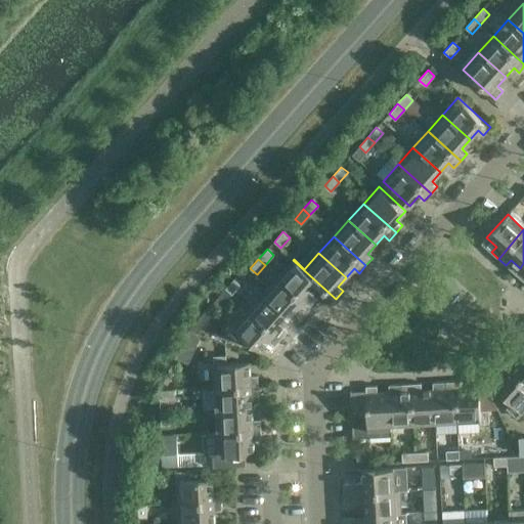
[(293,260),(277,276),(310,305),(317,298),(311,294),(319,285),(336,300),(336,299),(293,260)]
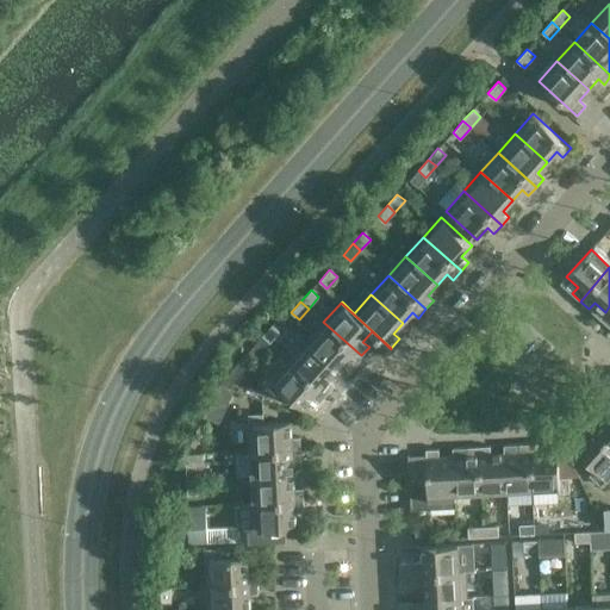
[(361,355),(323,322),(306,341),(337,369),(347,359),(354,365),(361,355)]
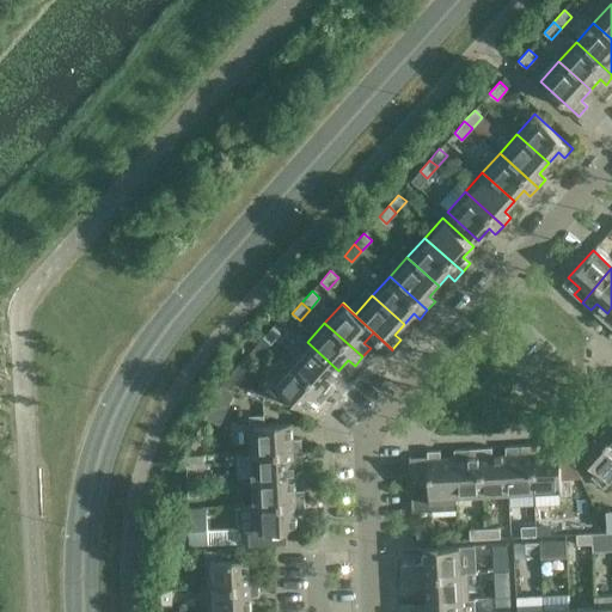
[(281,332),(274,325),(263,337),(271,343),(281,332)]
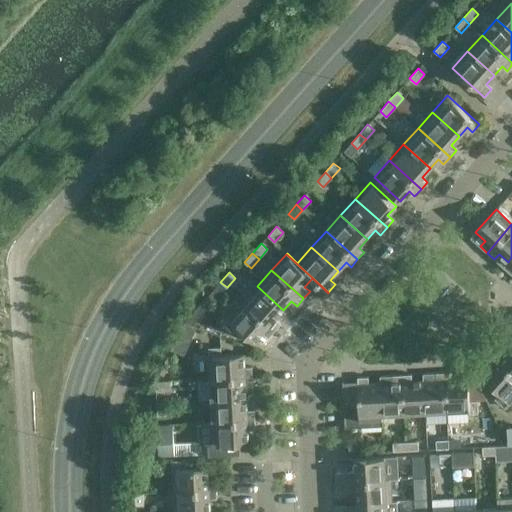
[(283,310),(257,286),(242,302),(274,331),(281,324),(275,319),(283,310)]
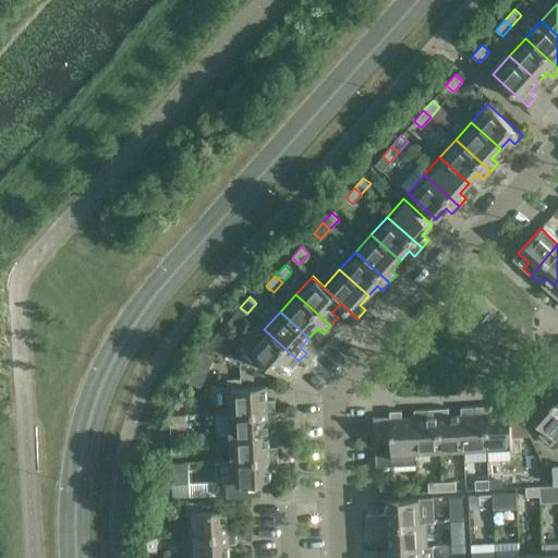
[(292,368),(299,361),(264,329),(242,354),(252,364),(258,358),(277,374),(286,363),(292,368)]
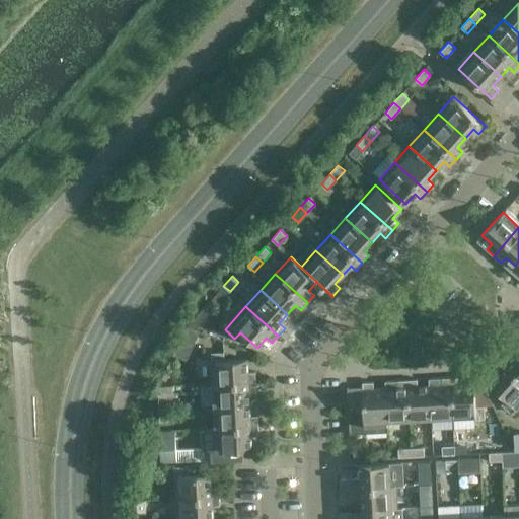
[(518,349),(512,358),(506,353),(500,361),(518,378),(518,349)]
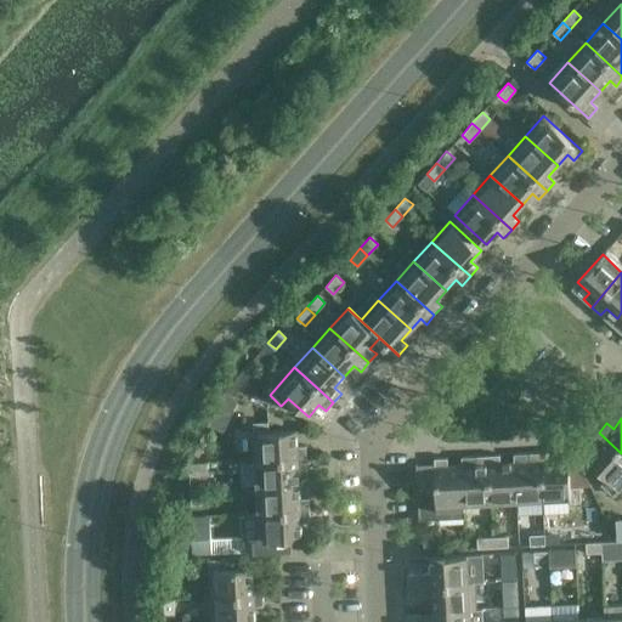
[(253,423),(254,461),(306,457),(306,446),(298,446),(297,430),(269,431),(269,422),(253,423)]
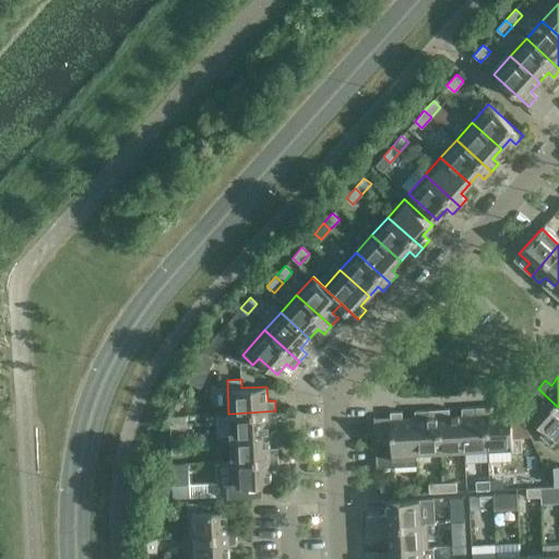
[(558,407),(538,389),(531,396),(537,402),(527,412),(546,429),(539,436),(550,444),(557,438),(558,439),(558,407)]
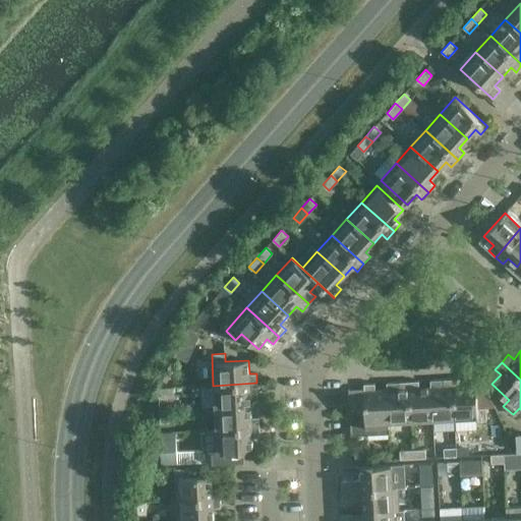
[(443,387),(430,388),(432,418),(455,417),(452,379),(443,380),(443,387)]
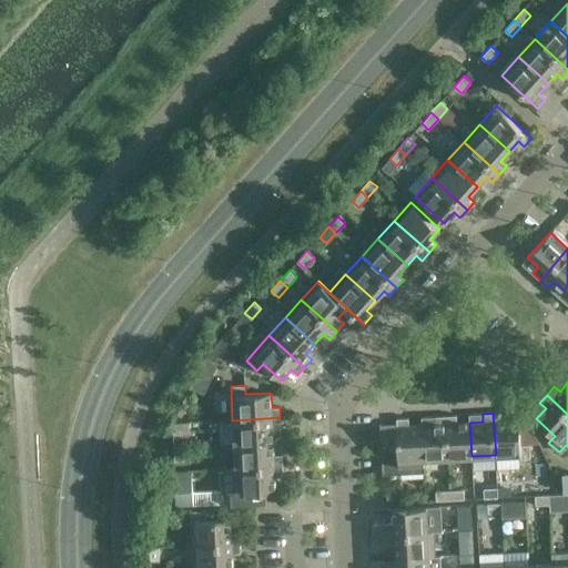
[(504,413),(493,413),(496,455),(520,454),(520,459),(530,458),(529,445),(520,445),(519,419),(505,421),(504,413)]
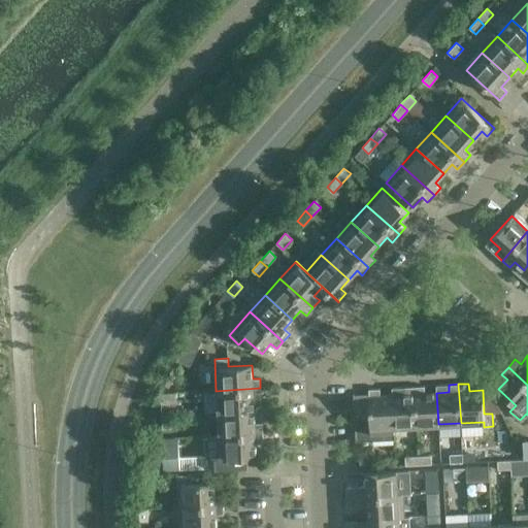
[(424,386),(414,387),(416,426),(438,424),(436,393),(424,393),(424,386)]
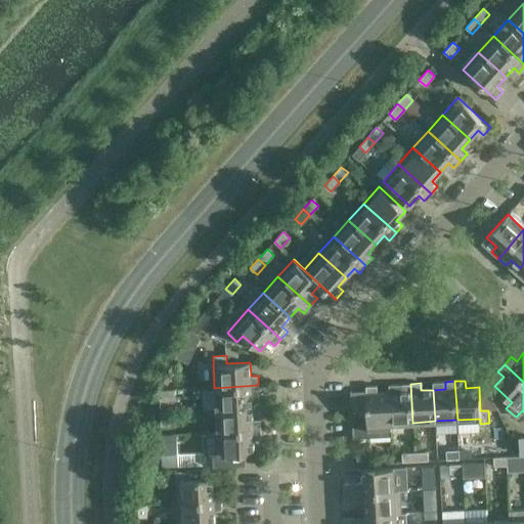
[(401,391),(389,392),(391,424),(412,423),(410,384),(401,384),(401,391)]
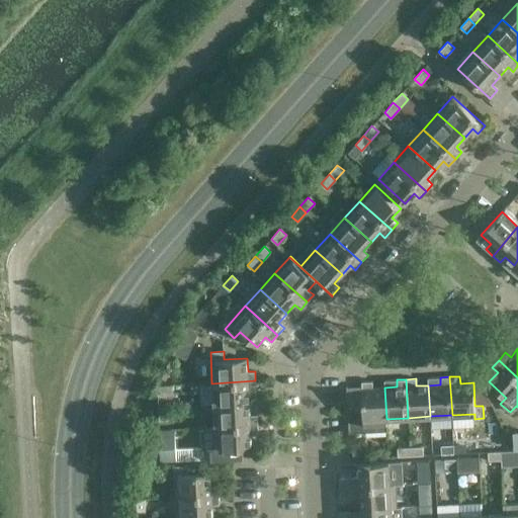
[(255,380),(211,383),(213,405),(249,403),(249,392),(256,391),(255,380)]
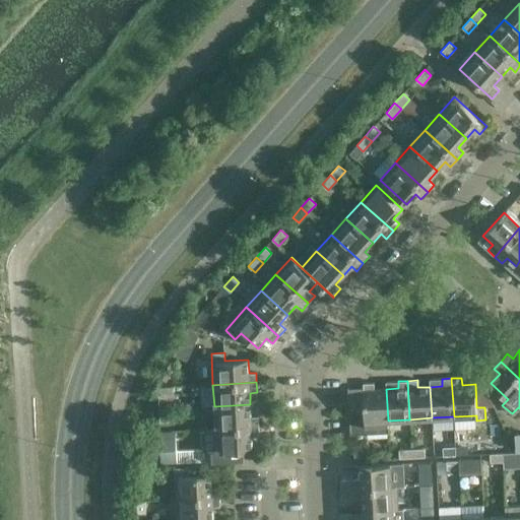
[(374,382),(363,383),(365,413),(355,413),(356,427),(366,427),(366,421),(388,420),(386,389),(374,390),(374,382)]
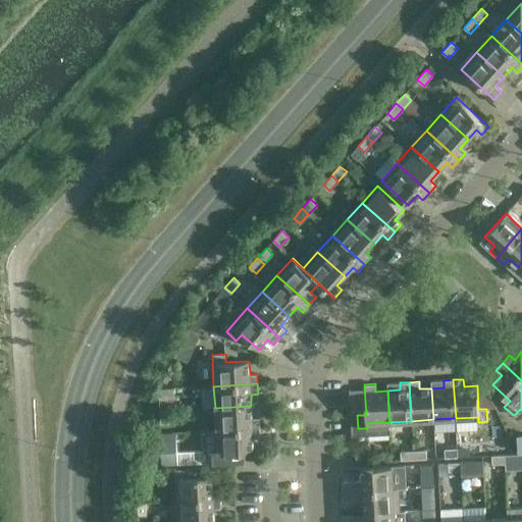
[(167,398),(159,398),(159,411),(168,411),(167,398)]
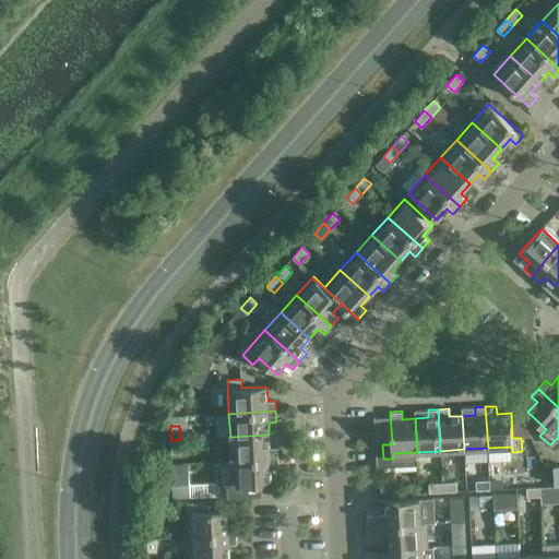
[(269,435),(230,437),(232,461),(277,459),(277,448),(270,448),(269,435)]
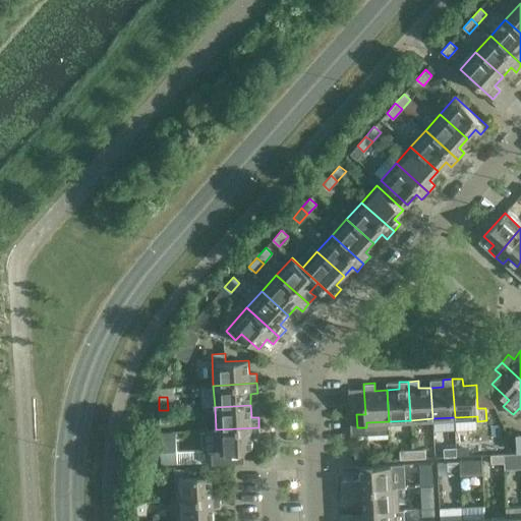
[(168,410),(159,410),(160,423),(169,422),(168,410)]
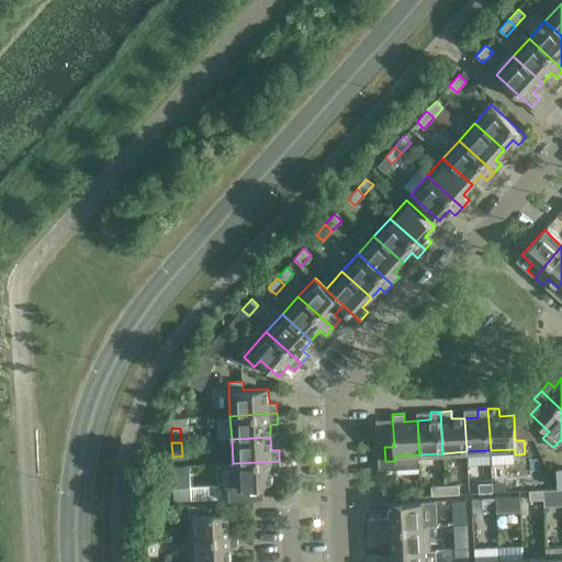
[(279,461),(233,463),(234,497),(248,496),(248,487),(273,486),(272,472),(280,471),(279,461)]
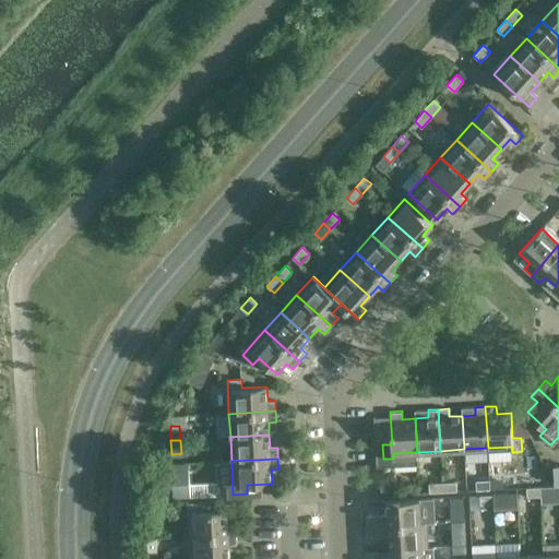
[(191,462),(175,461),(174,494),(190,495),(191,462)]
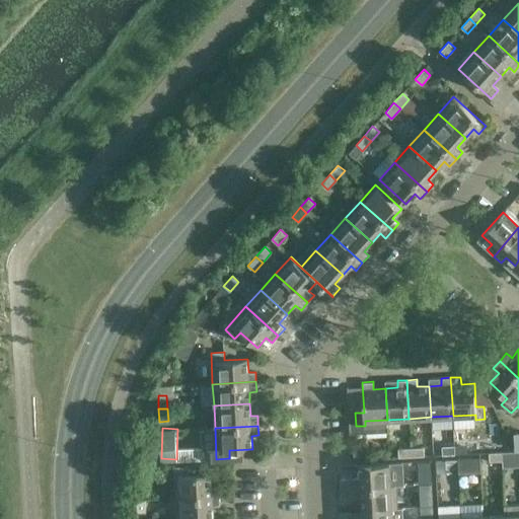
[(442,455),(455,454),(454,445),(441,446),(442,455)]
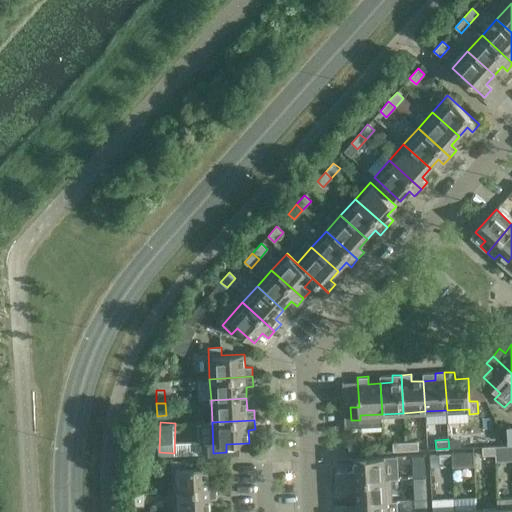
[(405,450),(418,450),(418,441),(405,442),(405,450)]
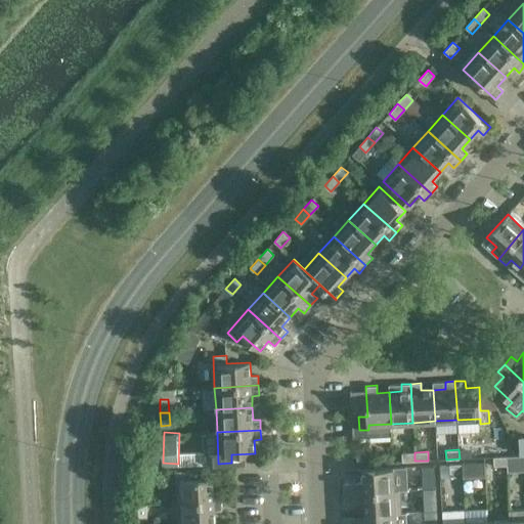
[(415,461),(415,452),(401,452),(402,462),(415,461)]
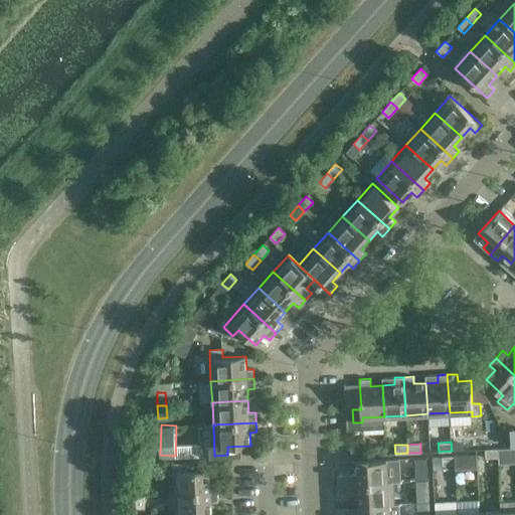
[(514,447),(510,448),(498,449),(499,463),(514,461),(514,447)]
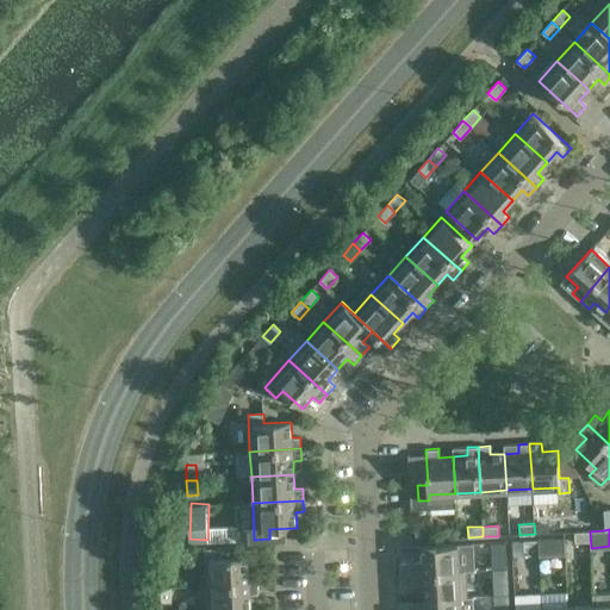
[(590,531),(574,533),(574,542),(590,542),(590,531)]
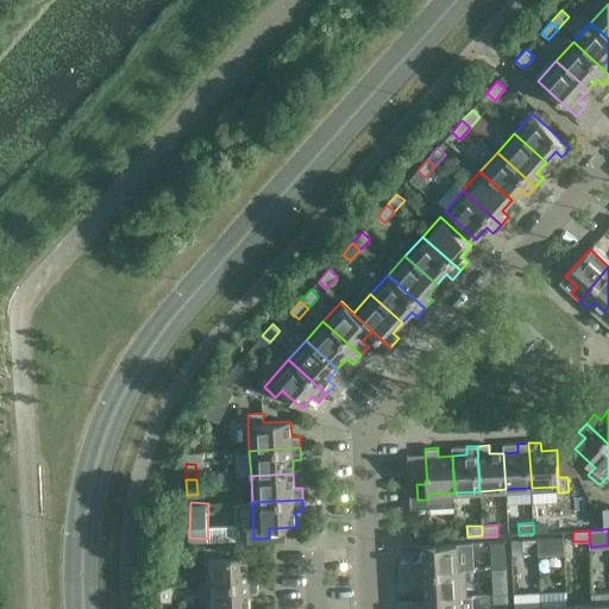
[(564,556),(563,538),(538,539),(538,548),(539,557),(564,556)]
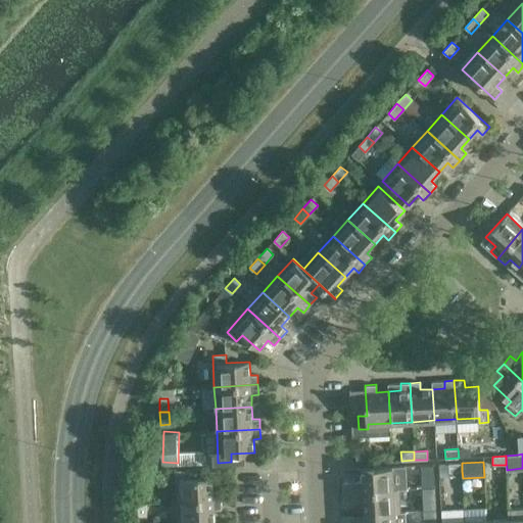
[(462,463),(448,463),(449,472),(462,471),(462,463)]
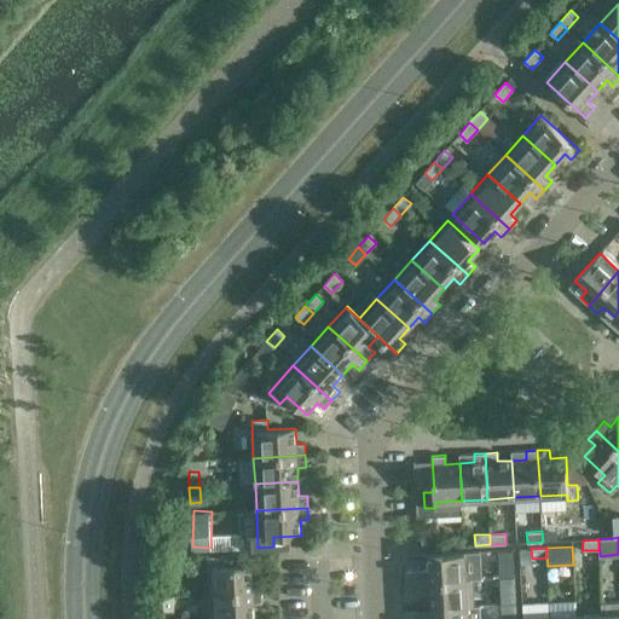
[(466,553),(428,554),(428,570),(405,571),(406,583),(467,579),(466,553)]
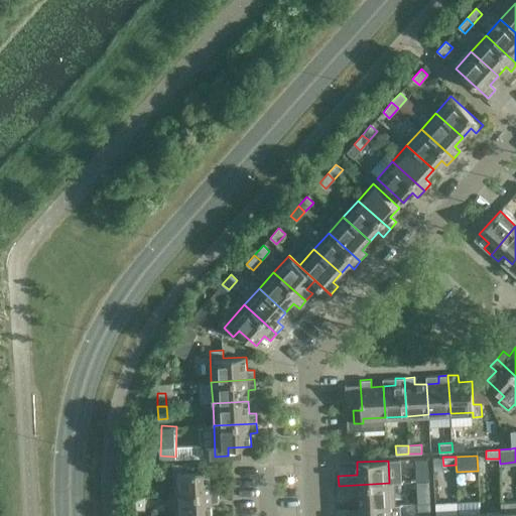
[(186,472),(186,464),(173,464),(175,495),(218,493),(218,483),(211,484),(210,471),(186,472)]
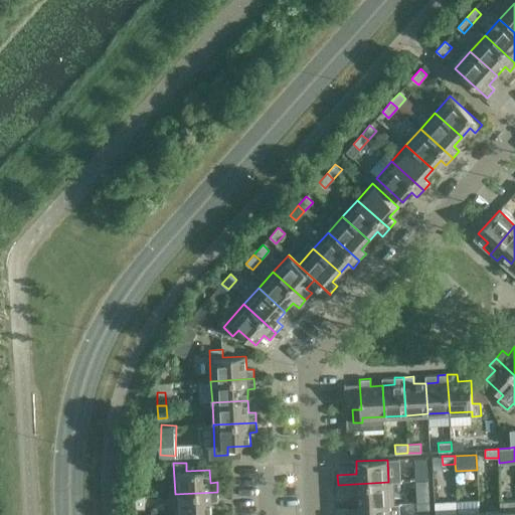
[(388,482),(338,485),(338,495),(358,494),(358,505),(389,504),(388,482)]
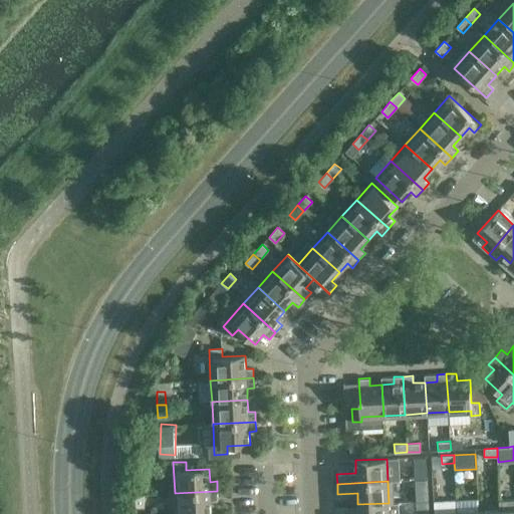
[(217,491),(175,493),(175,513),(191,513),(211,513),(211,501),(218,501),(217,491)]
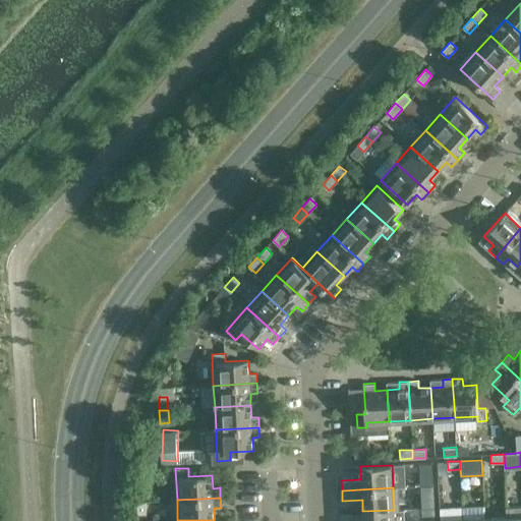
[(136,502),(136,506),(137,515),(147,514),(146,502),(136,502)]
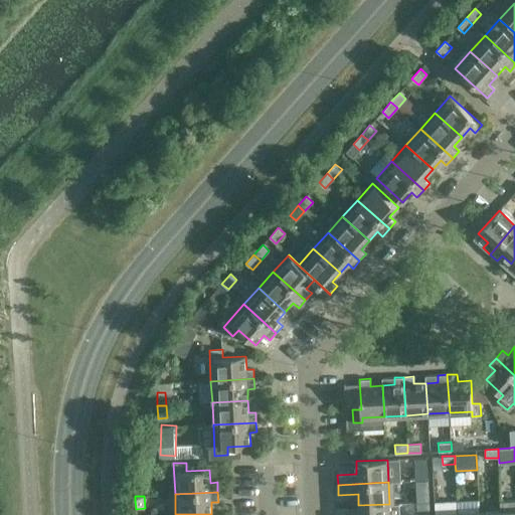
[(514,514),(514,500),(501,501),(501,514),(514,514)]
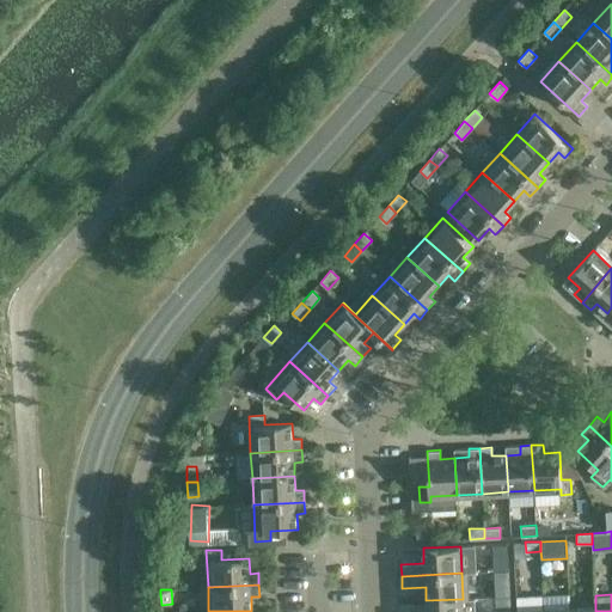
[(594,607),(569,609),(569,611),(595,611),(595,595),(593,595),(594,607)]
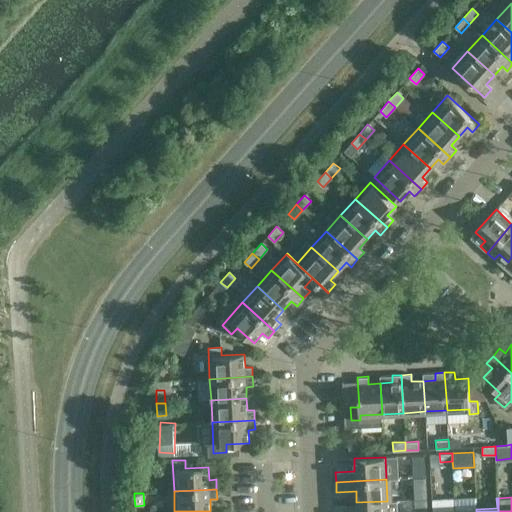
[(387,511),(387,501),(356,502),(356,511),(387,511)]
